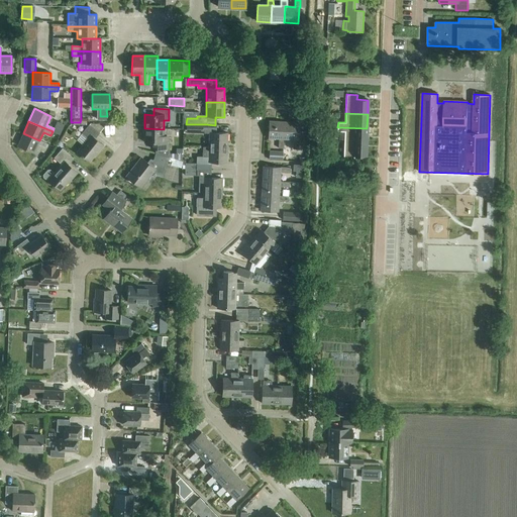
[(283,139),(284,122),(269,121),(269,138),(279,139),(278,148),(283,148),(284,139),(283,139)]
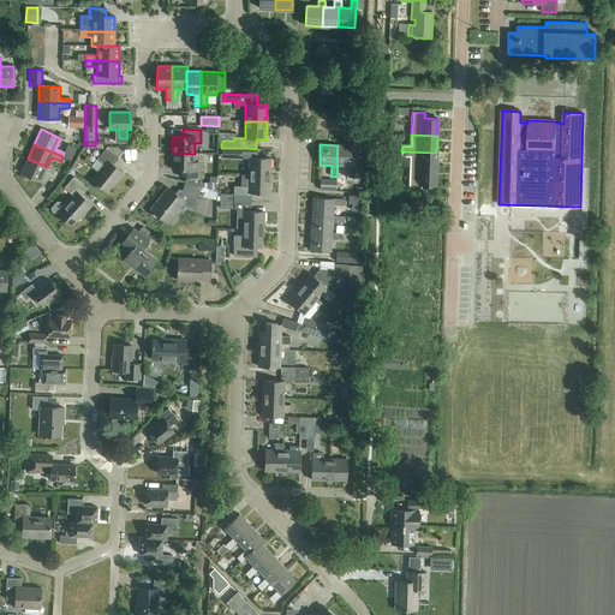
[(356,147),(338,145),(336,166),(338,166),(348,166),(348,178),(354,178),(354,167),(354,166),(356,147)]
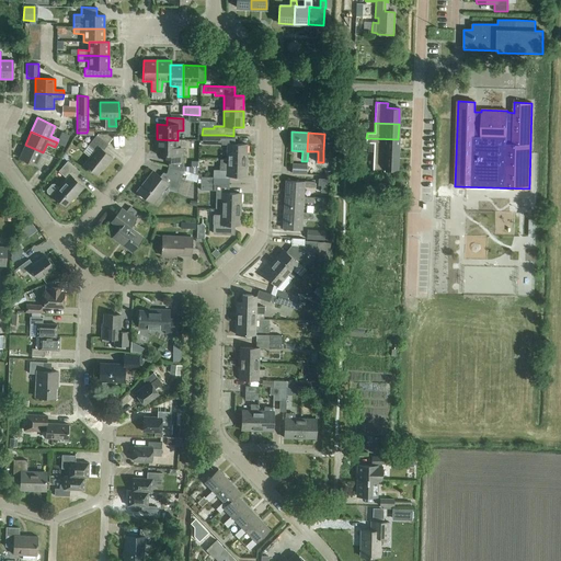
[(90,157),(83,165),(96,175),(105,164),(106,165),(112,158),(103,150),(105,147),(107,144),(112,138),(106,134),(98,134),(96,135),(89,146),(83,151),(90,157)]
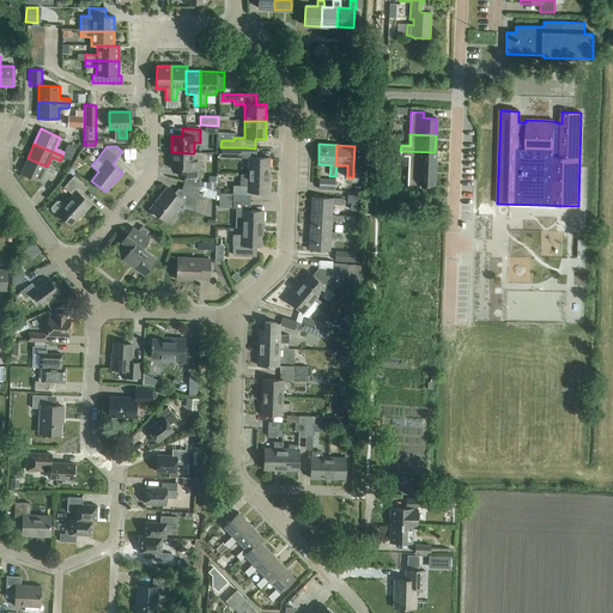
[(244,147),(220,147),(220,155),(240,155),(238,157),(248,158),(248,175),(269,176),(269,158),(256,158),(256,149),(255,149),(244,147)]
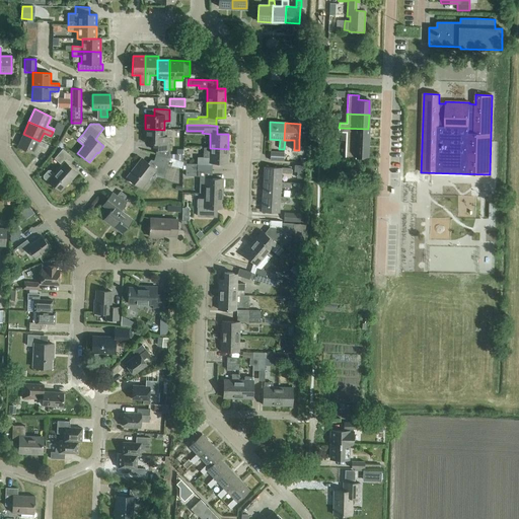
[(368,129),(339,128),(339,132),(346,133),(346,142),(368,143),(368,129)]
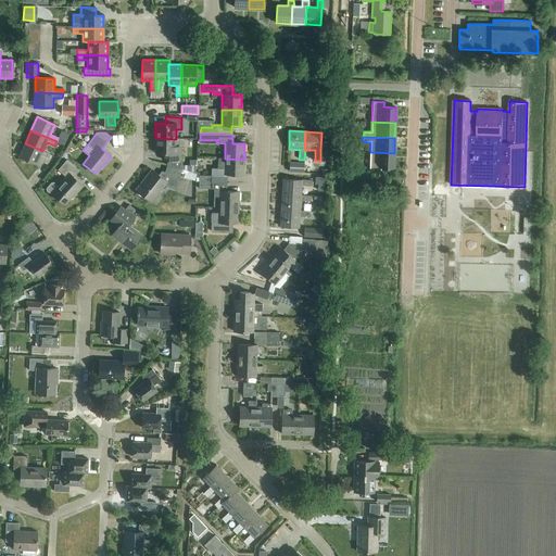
[(176,148),(176,139),(155,138),(154,153),(162,153),(162,161),(167,161),(167,165),(181,169),(182,161),(180,161),(181,148),(176,148)]
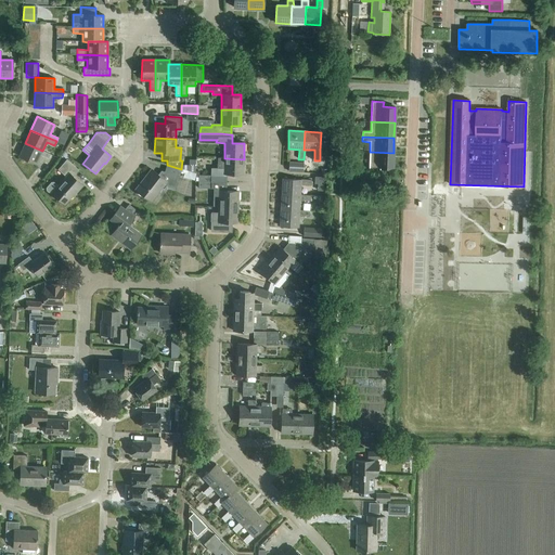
[(42,151),(25,143),(18,156),(36,165),(40,155),(49,158),(50,155),(42,151)]
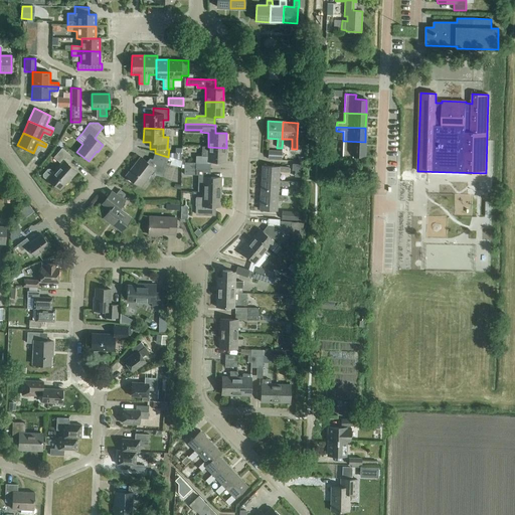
[(365,142),(343,141),(342,160),(353,160),(353,155),(364,156),(365,142)]
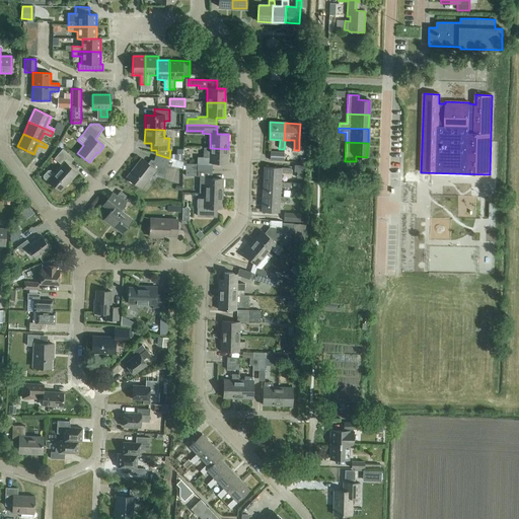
[(228,149),(210,148),(204,148),(203,158),(206,158),(209,158),(209,160),(209,163),(212,163),(227,163),(228,149)]
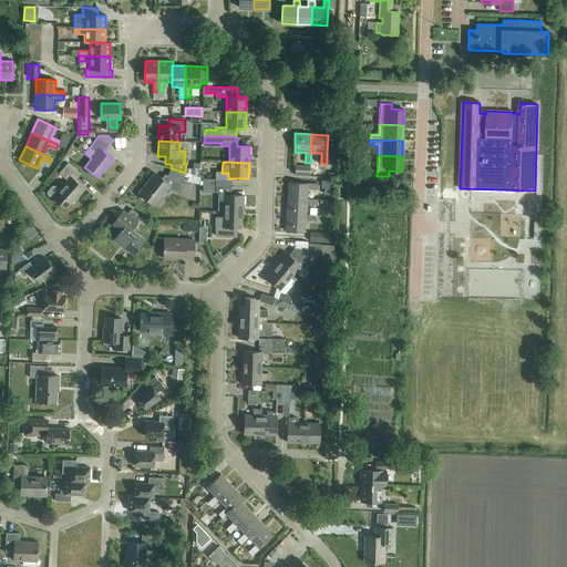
[(68,181),(59,191),(54,187),(52,187),(48,193),(48,195),(50,196),(52,196),(53,197),(65,208),(78,196),(78,197),(84,189),(71,177),(76,171),(68,163),(59,173),(68,181)]
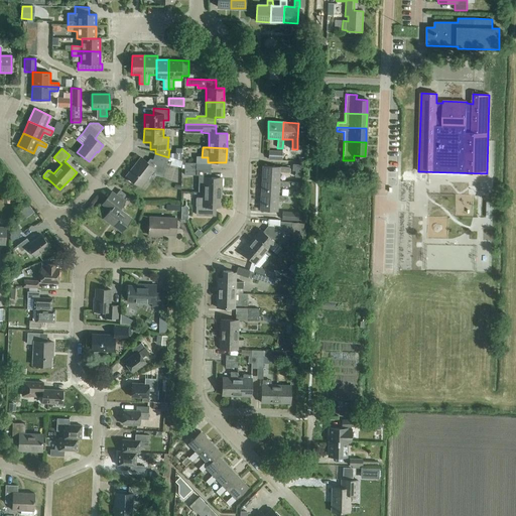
[(40,164),(47,154),(42,150),(34,160),(40,164)]
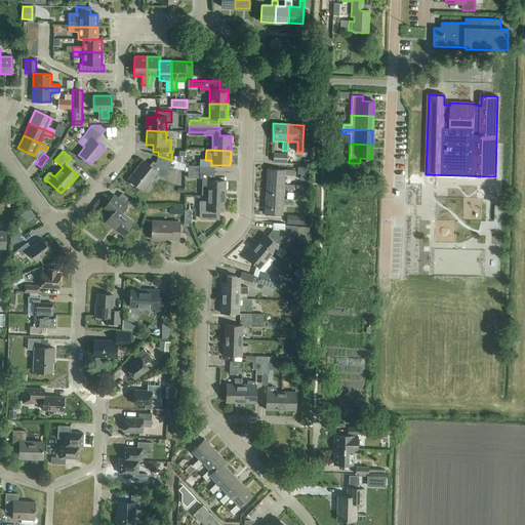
[(273,163),(286,164),(287,154),(274,153),(273,163)]
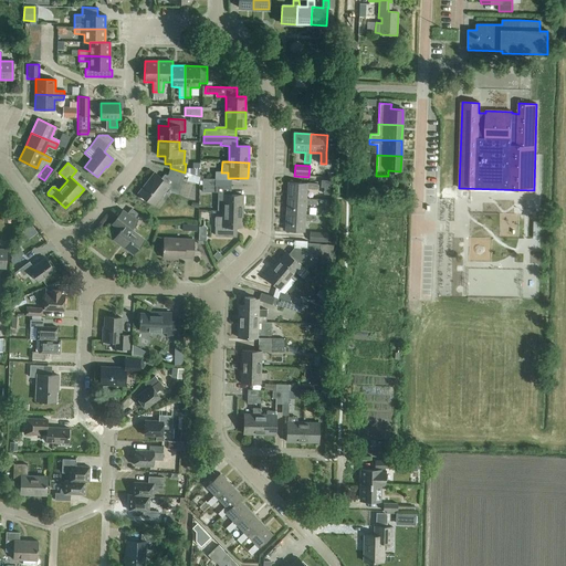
[(171,191),(179,194),(185,173),(170,168),(168,176),(167,175),(164,180),(155,173),(138,194),(154,206),(168,188),(171,191)]
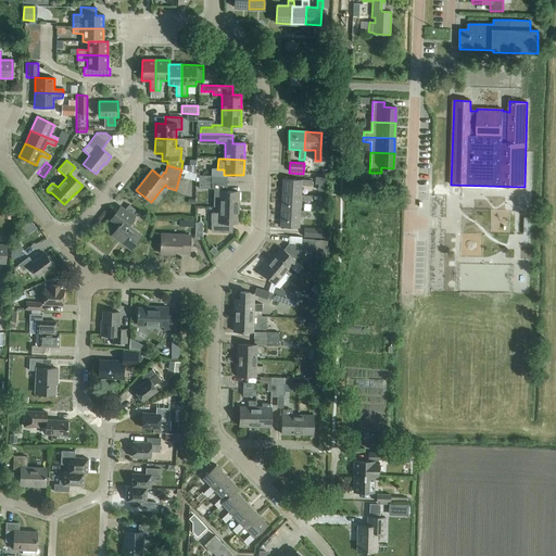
[(182,169),(181,174),(184,175),(184,178),(194,180),(197,174),(182,169)]
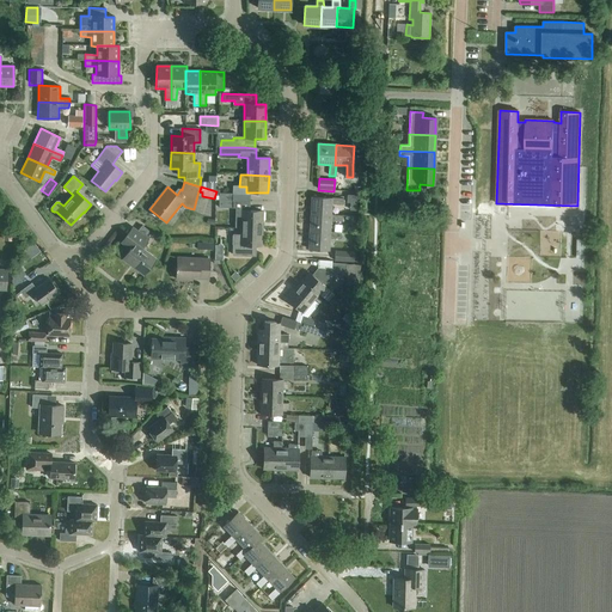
[(331,215),(331,204),(343,204),(343,199),(331,197),(331,199),(312,197),(311,214),(331,215)]
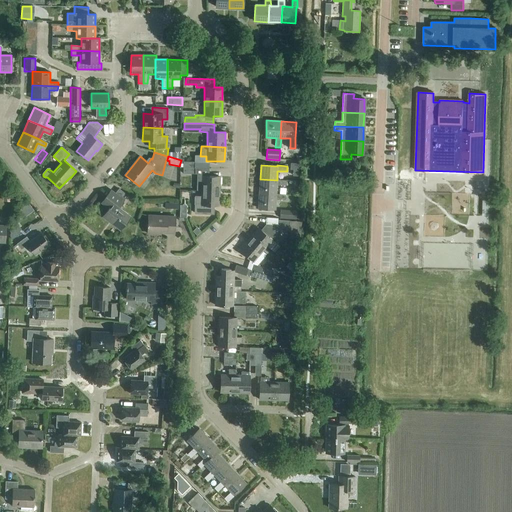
[(183,174),(195,174),(196,174),(196,190),(201,191),(219,191),(220,177),(209,176),(209,169),(202,168),(195,168),(183,168),(183,174)]
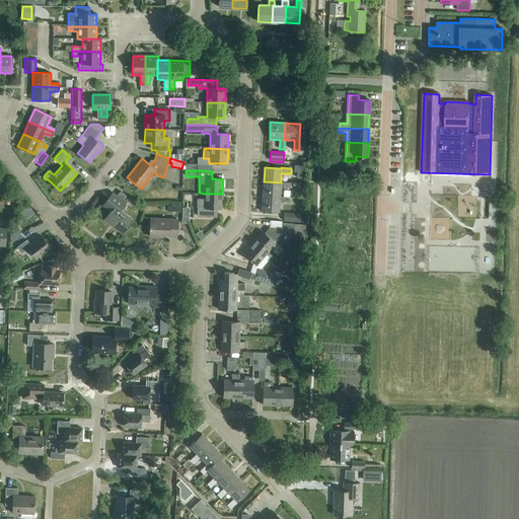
[(264,181),(263,197),(280,198),(280,197),(281,188),(290,189),(290,182),(281,182),(264,181)]
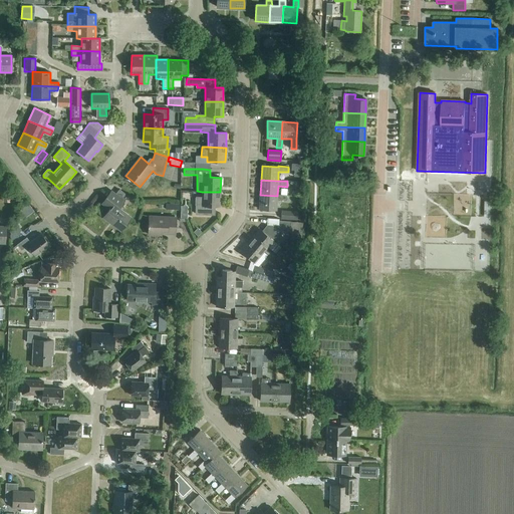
[(118,208),(123,201),(111,192),(101,205),(108,210),(103,217),(121,231),(131,218),(118,208)]
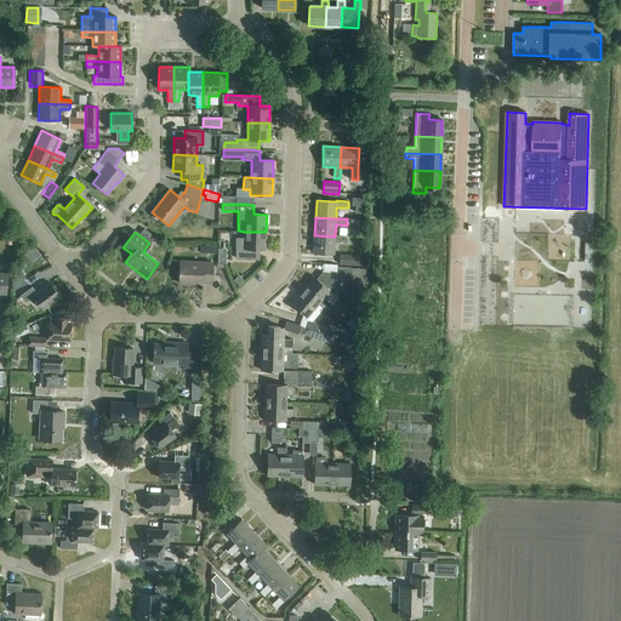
[(266,250),(266,232),(244,232),(244,238),(237,238),(235,260),(260,260),(260,250),(266,250)]
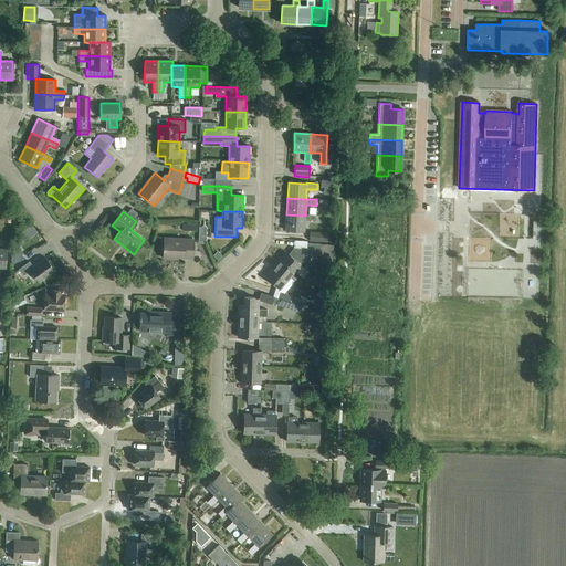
[(305,216),(286,215),(285,231),(304,232),(305,220),(315,221),(315,216),(305,215),(305,216)]
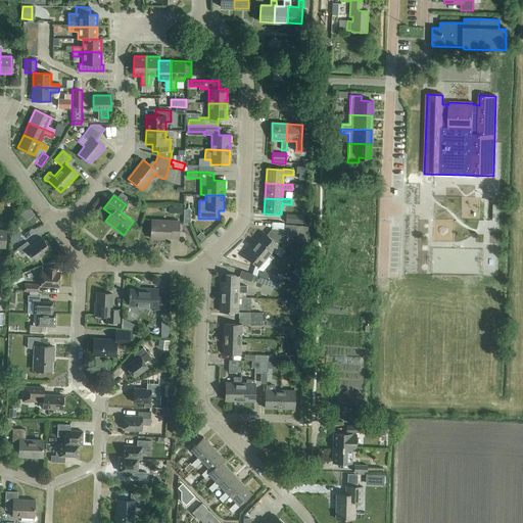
[(286,214),(285,223),(301,224),(302,215),(286,214)]
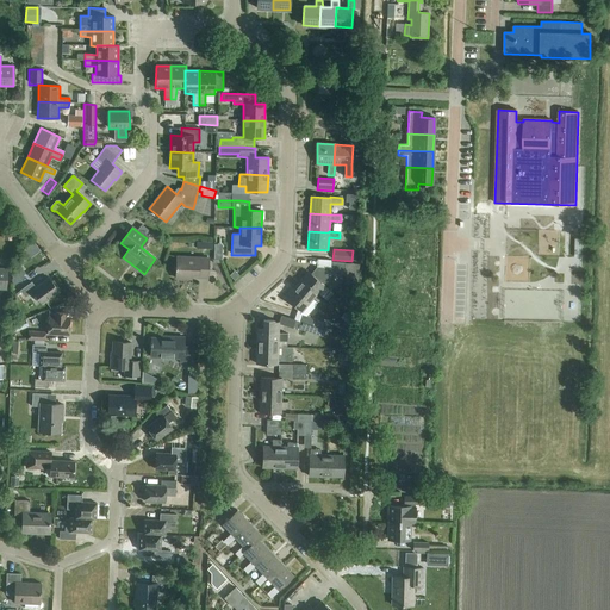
[(176,257),(175,279),(207,280),(209,259),(176,257)]
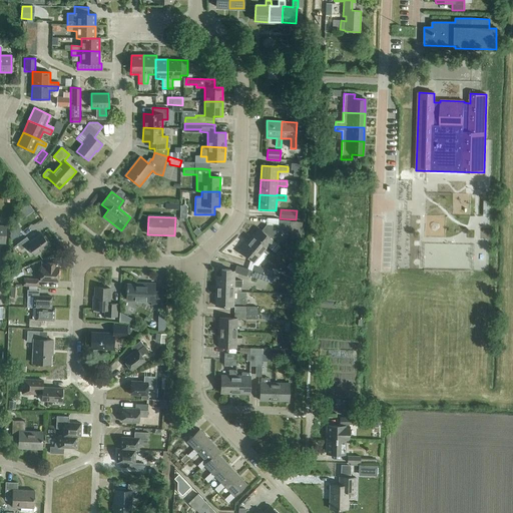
[(259,228),(249,239),(264,251),(268,246),(273,240),(278,234),(278,230),(300,232),(301,222),(278,220),(278,226),(267,225),(262,231),(259,228)]
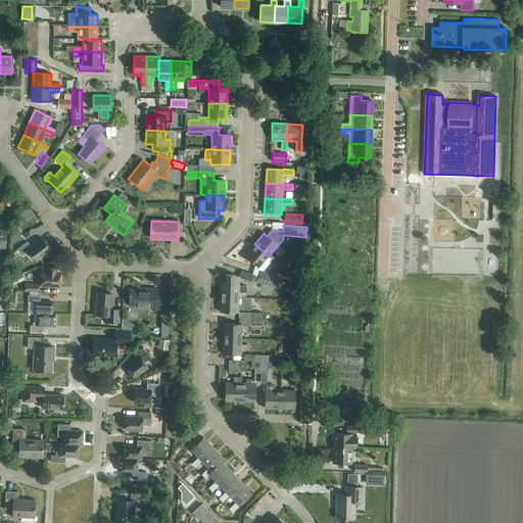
[(201,231),(196,236),(200,240),(205,236),(201,231)]
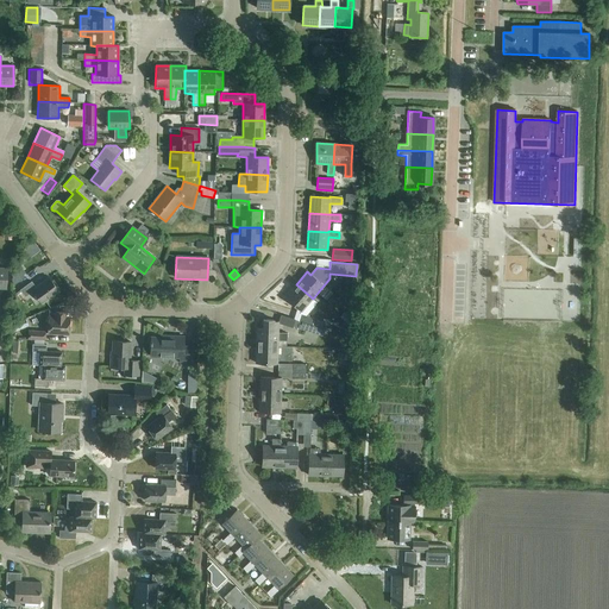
[(54,280),(51,281),(49,277),(36,287),(31,282),(20,290),(25,296),(32,292),(42,303),(58,292),(55,286),(57,284),(54,280)]
